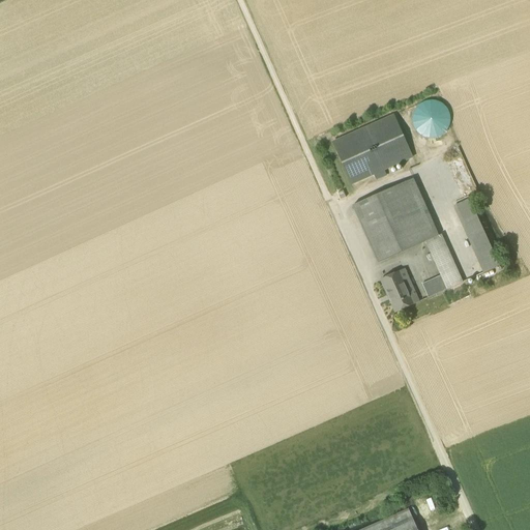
[(449,127),(450,120),(448,113),(444,107),(438,102),(431,100),(423,102),(417,107),(413,113),(412,120),(414,127),(418,134),(424,138),(432,139),(439,138),(445,134),(449,127)]
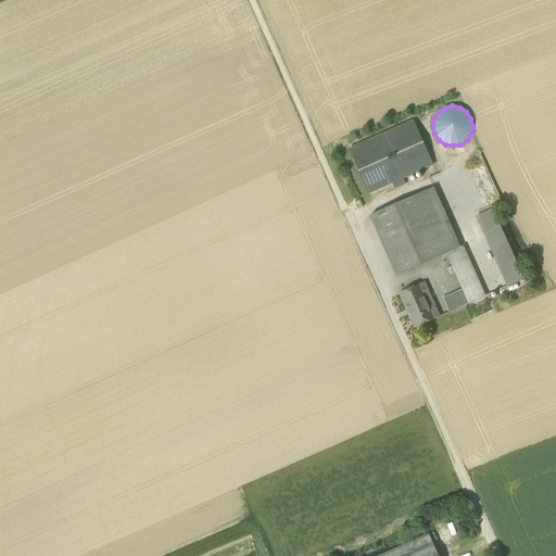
[(413,122),(350,150),(369,193),(432,165),(413,122)]
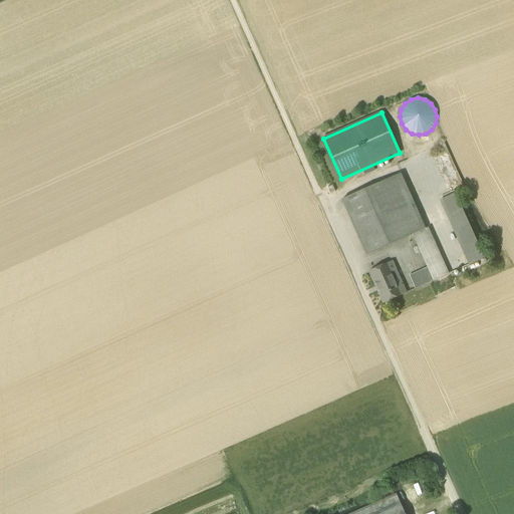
[(389,160),(377,165),(379,171),(391,166),(389,160)]
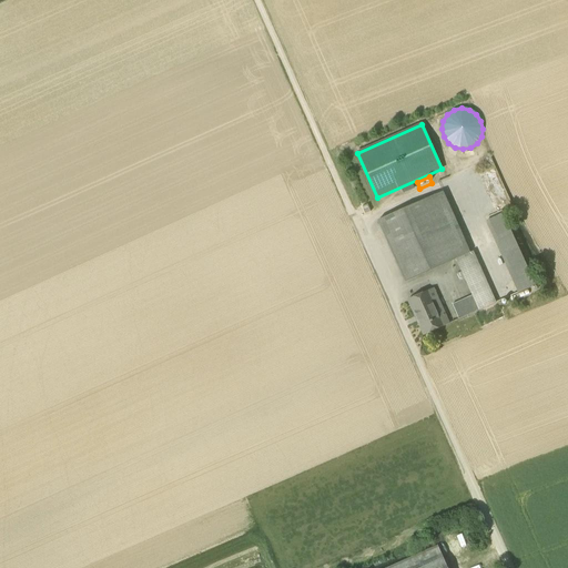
[(428,199),(377,221),(405,282),(456,260),(428,199)]
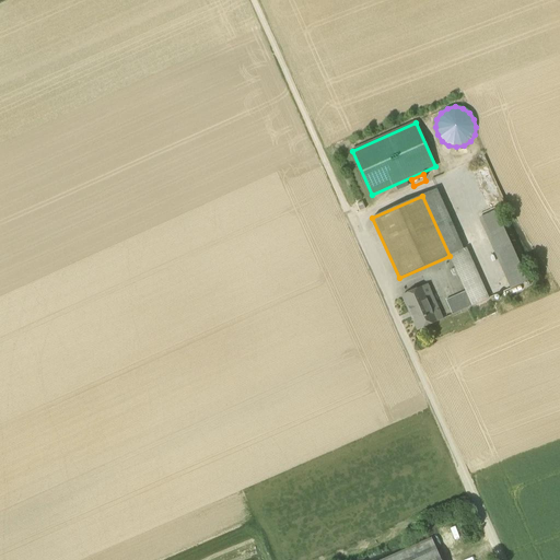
[(497,206),(476,214),(510,289),(529,280),(497,206)]
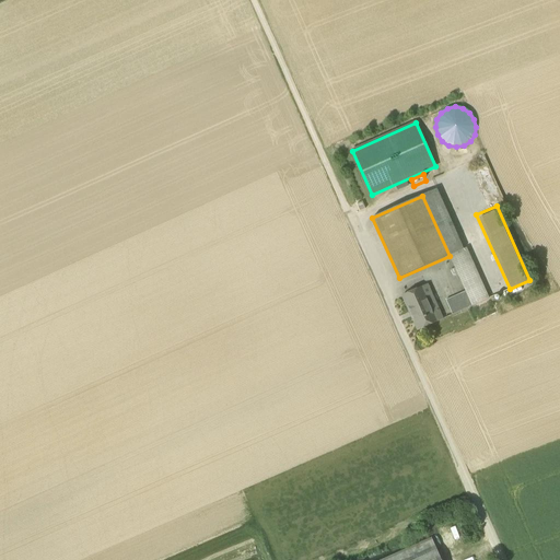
[(466,251),(450,258),(465,292),(471,306),(488,300),(466,251)]
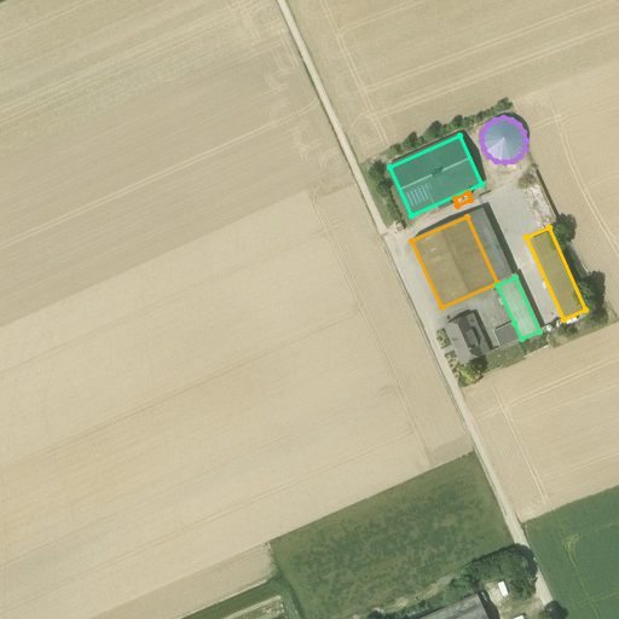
[(467,318),(445,327),(462,365),(484,356),(467,318)]
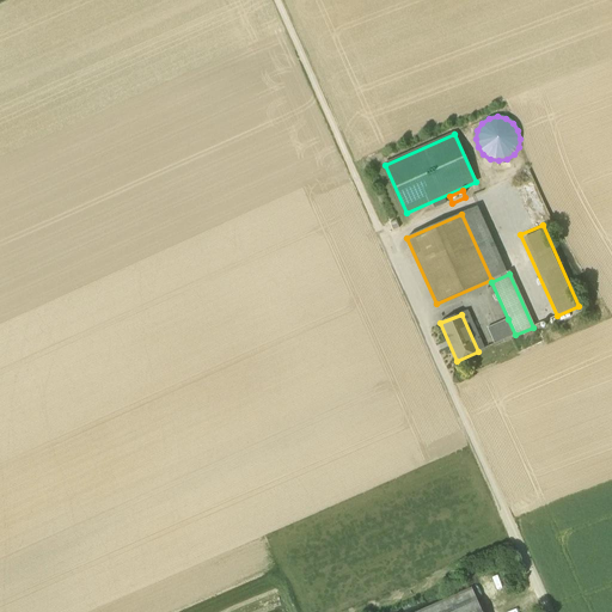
[(508,319),(487,329),(494,344),(515,335),(508,319)]
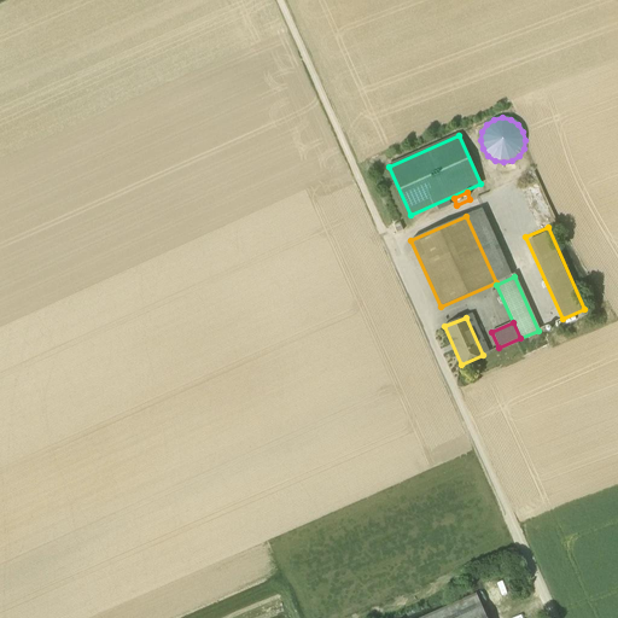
[(485,617),(476,595),(425,617),(485,617)]
